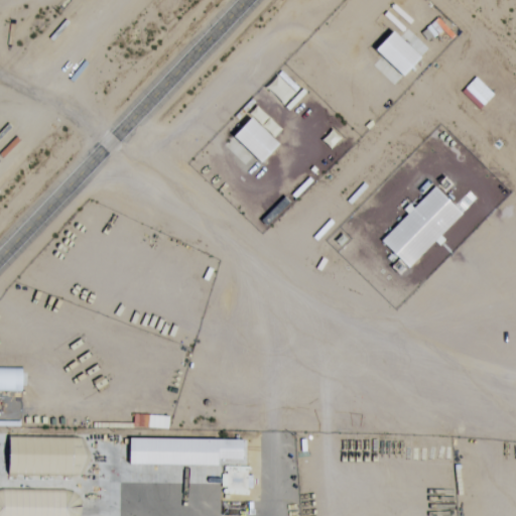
[(395,31),(377,49),(404,76),(422,57),(395,31)]
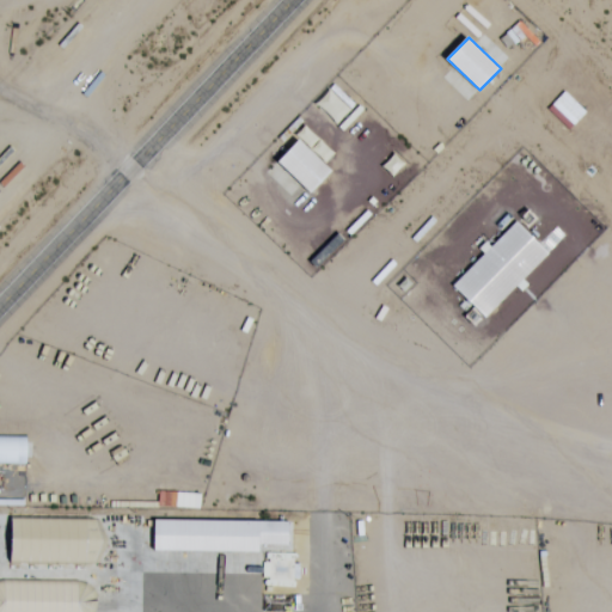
[(352,112),(337,127),(312,102),(325,89),(352,112)]
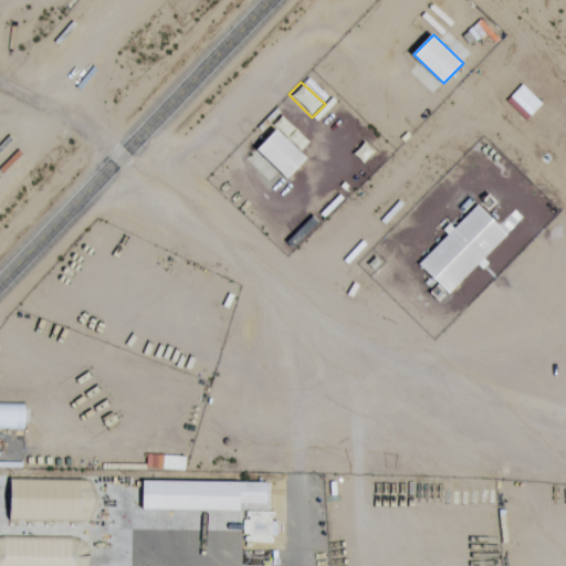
[(255,128),(261,133),(281,112),(275,107),(255,128)]
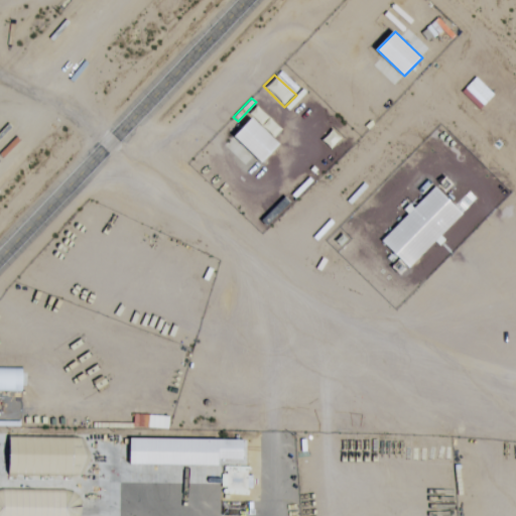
[(252,117),(235,135),(263,162),(280,143),(252,117)]
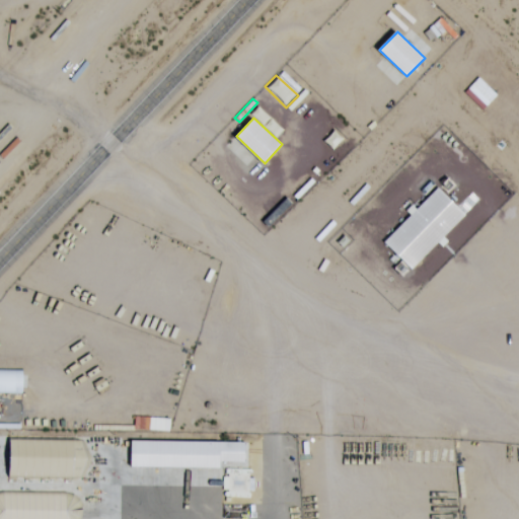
[(272,118),(265,126),(277,136),(283,129),(272,118)]
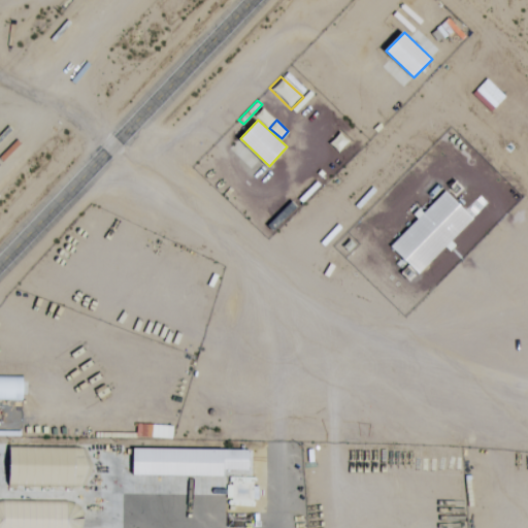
[(447,191),(390,245),(418,273),(474,219),(447,191)]
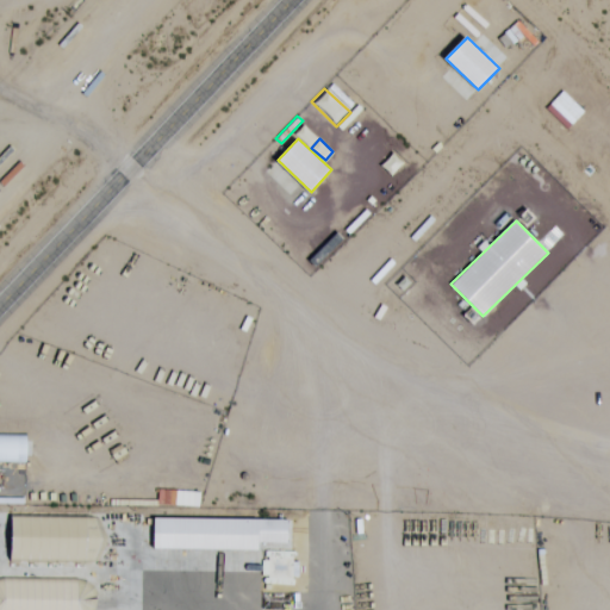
[(0,435),(0,464),(29,464),(29,435),(0,435)]
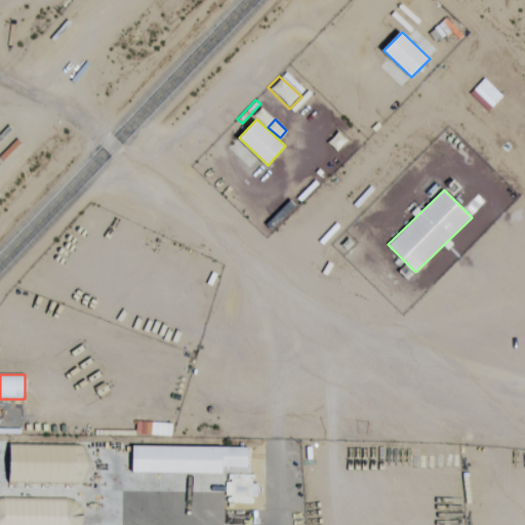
[(0,443),(0,480),(40,481),(41,445),(0,443)]
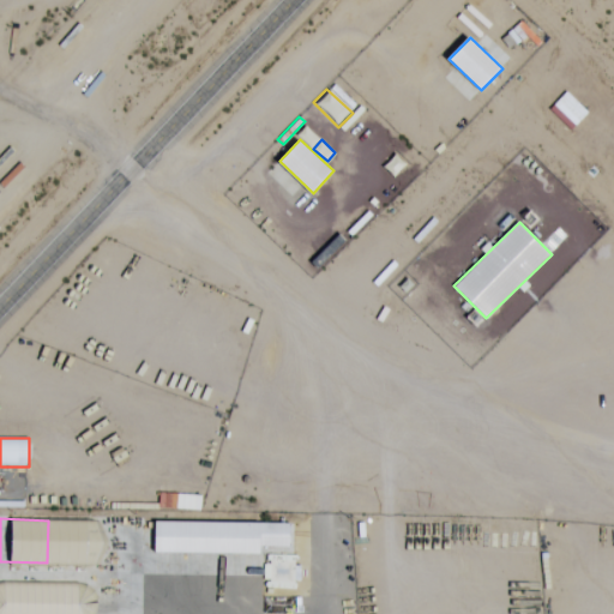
[(155,523),(155,553),(260,554),(260,548),(293,548),(293,524),(155,523)]
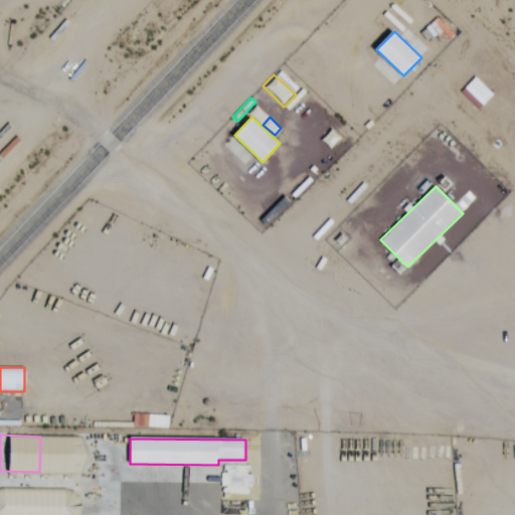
[(456,477),(468,477),(468,456),(456,456),(456,477)]
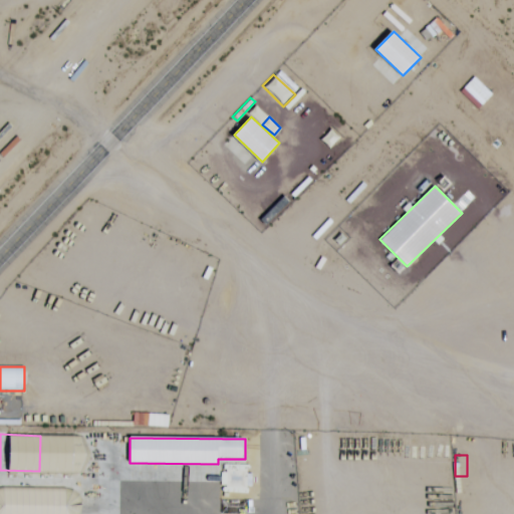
[(223,465),(223,492),(249,492),(250,465),(223,465)]
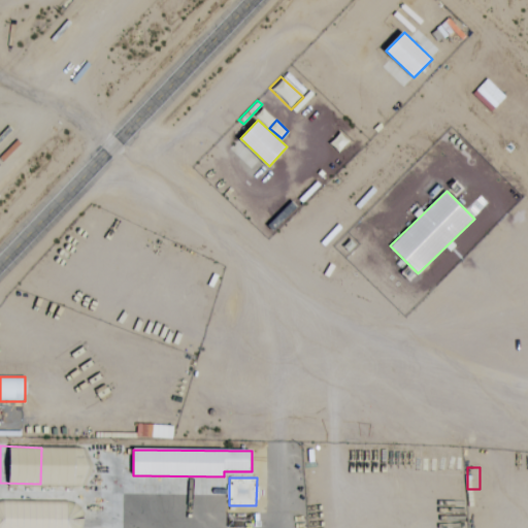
[(0,527),(83,527),(83,502),(0,502),(0,527)]
